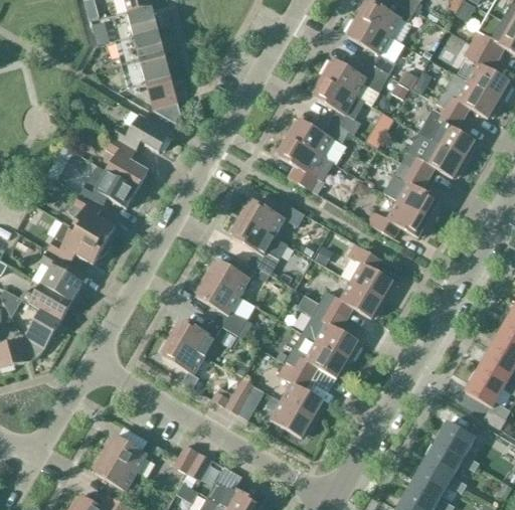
[(125,0),(128,11),(152,4),(151,0),(125,0)]
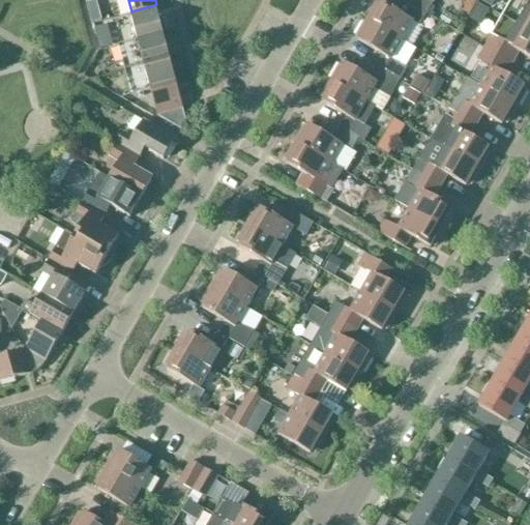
[(376,0),(366,16),(402,37),(412,42),(423,23),(421,21),(428,10),(411,1),(405,12),(383,0),(380,0),(379,2),(376,0)]
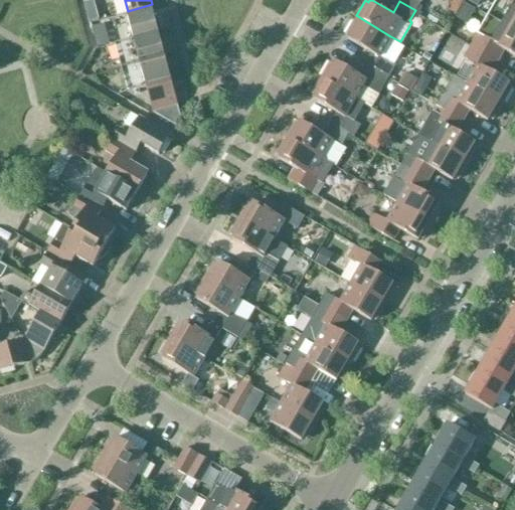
[(400,0),(399,1),(415,10),(421,0),(400,0)]
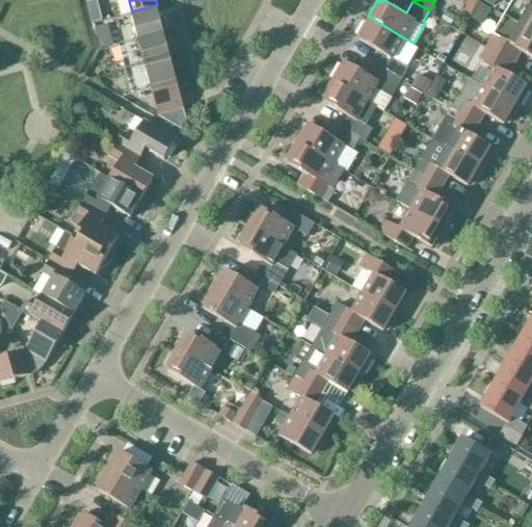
[(512,0),(505,14),(519,21),(531,28),(531,0),(512,0)]
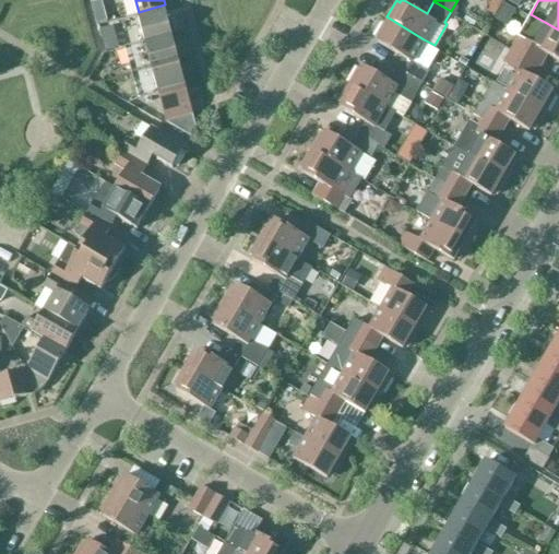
[(145,38),(171,31),(165,4),(139,12),(145,38)]
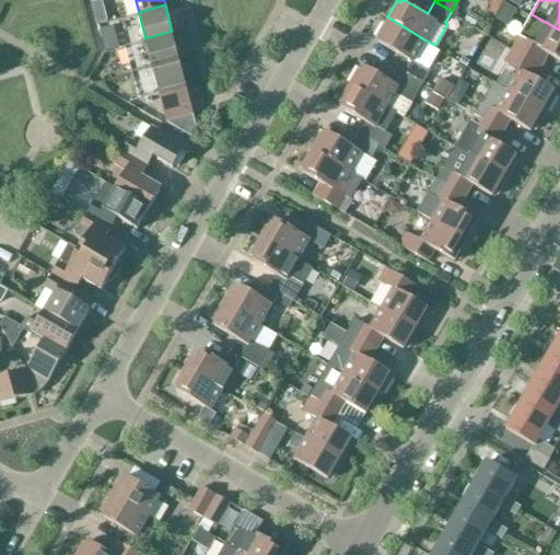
[(105,9),(95,11),(97,21),(107,18),(105,9)]
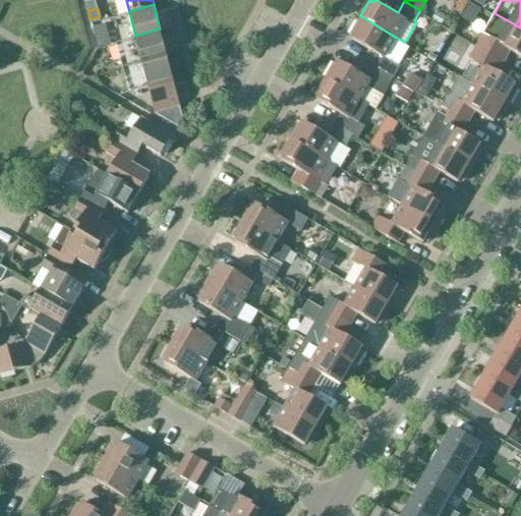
[(520,27),(508,20),(495,13),(477,43),(504,59),(511,48),(520,53),(520,27)]
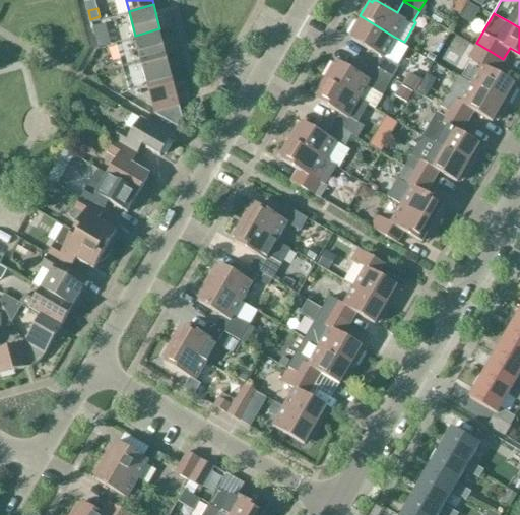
[(385,53),(394,37),(360,15),(350,31),(353,34),(351,37),(375,50),(369,61),(393,75),(400,63),(385,53)]
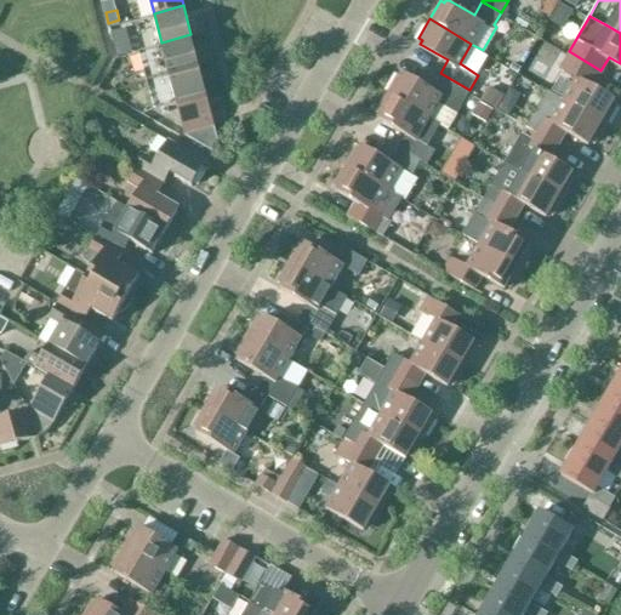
[(529,33),(522,45),(528,47),(535,36),(529,33)]
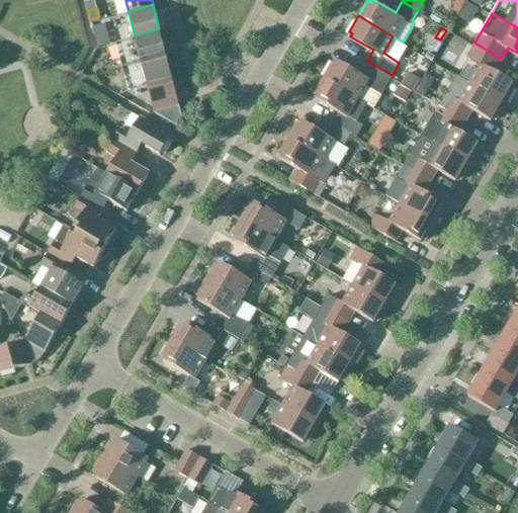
[(122,64),(165,51),(159,28),(135,35),(115,40),(122,64)]
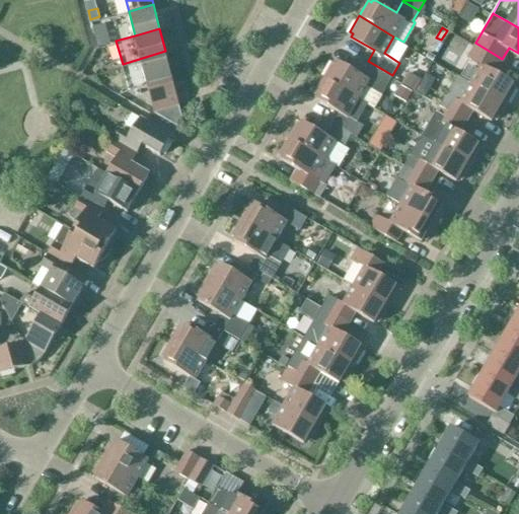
[(496,70),(502,59),(475,43),(468,55),(482,63),(471,81),(507,101),(516,85),(512,83),(514,80),(496,70)]
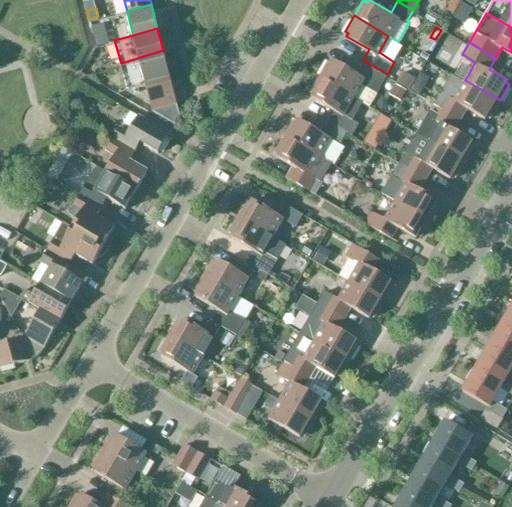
[(146,83),(170,75),(163,50),(121,63),(127,88),(146,83)]
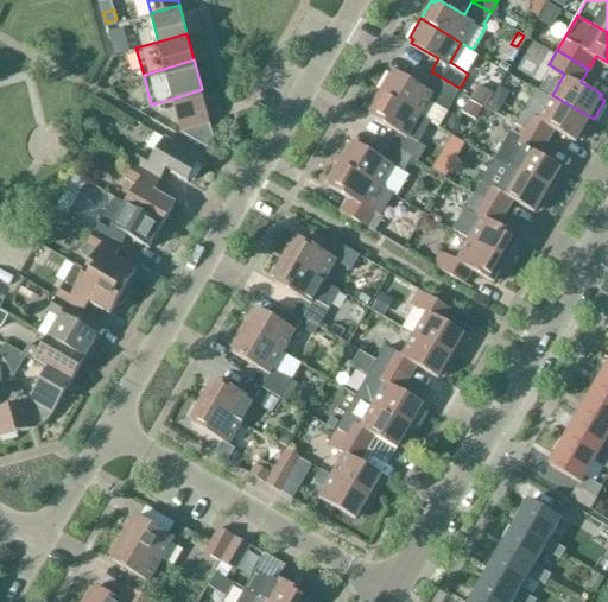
[(460,88),(431,71),(423,84),(397,69),(394,73),(390,70),(379,89),(420,113),(429,97),(448,108),(460,88)]
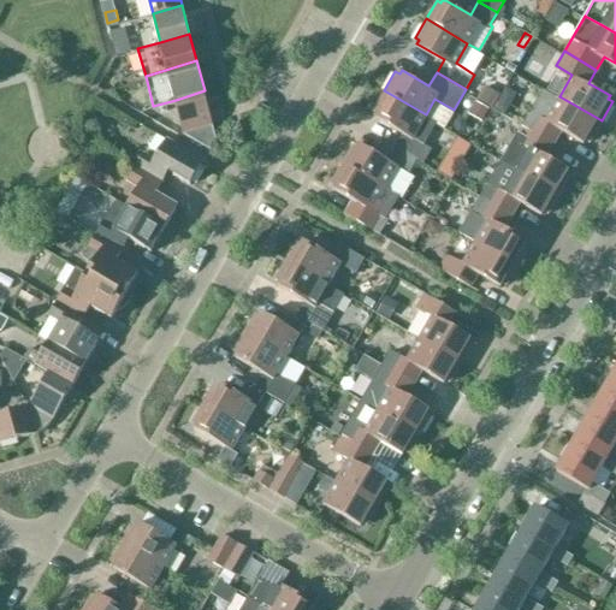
[(485,83),(478,96),(492,105),(501,92),(485,83)]
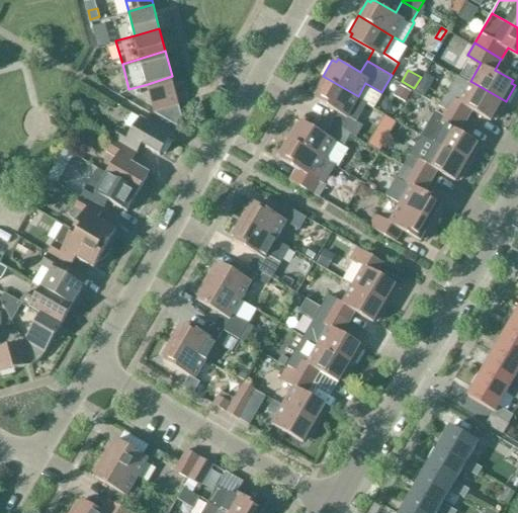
[(470,81),(456,73),(446,91),(439,103),(466,118),(472,107),(491,117),(493,115),(496,117),(506,101),(470,81)]
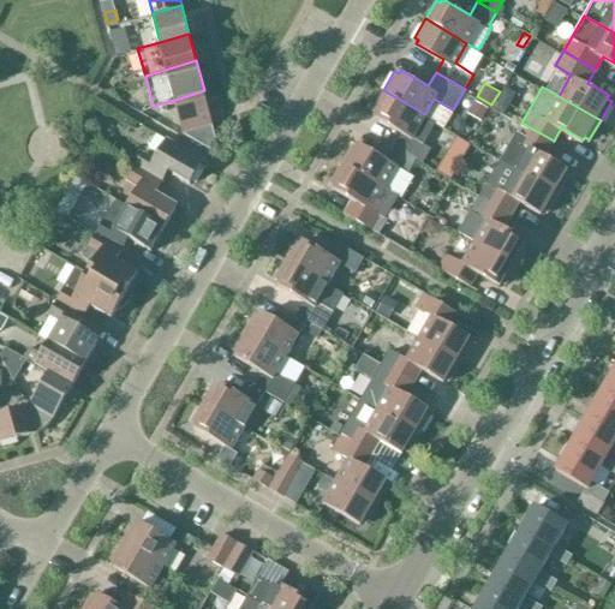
[(183,130),(213,123),(204,90),(175,100),(183,130)]
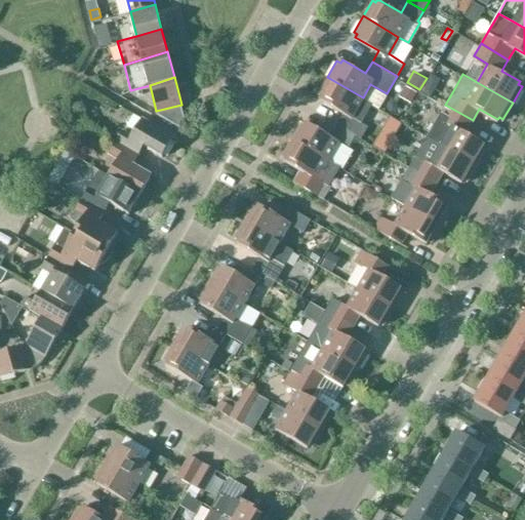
[(371,103),(363,97),(327,77),(318,92),(322,94),(320,97),(344,112),(336,123),(355,133),(355,132),(361,136),(368,124),(361,120),(371,103)]
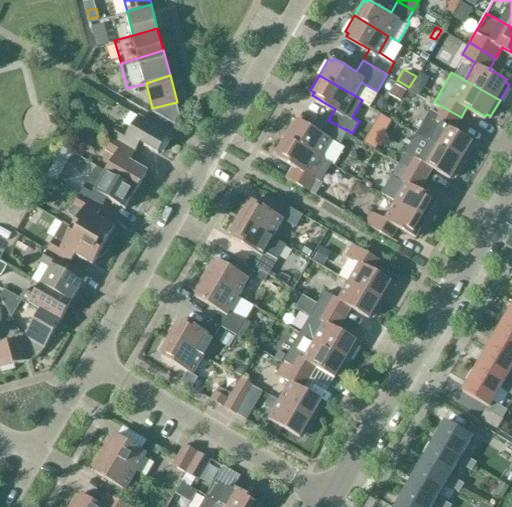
[(415,79),(410,88),(419,93),(422,87),(420,82),(415,79)]
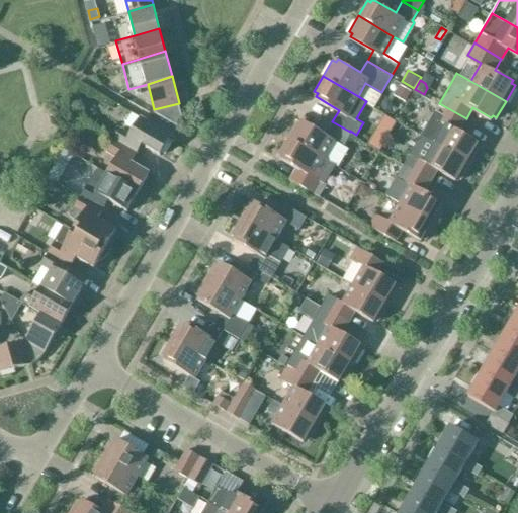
[(401,83),(397,90),(407,96),(411,89),(401,83)]
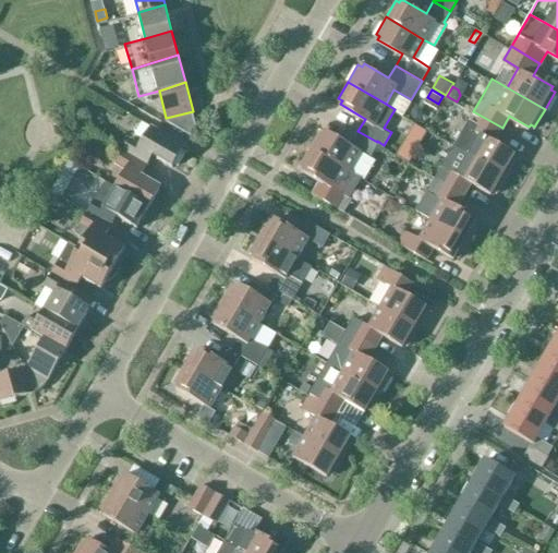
[(193,111),(166,118),(191,133),(196,123),(193,111)]
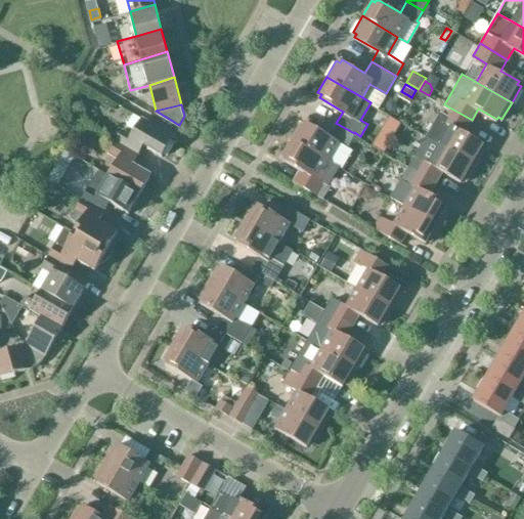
[(440,142),(476,163),(485,147),(482,145),(483,142),(465,131),(472,120),(444,104),(441,110),(440,110),(426,135),(427,134),(440,142)]
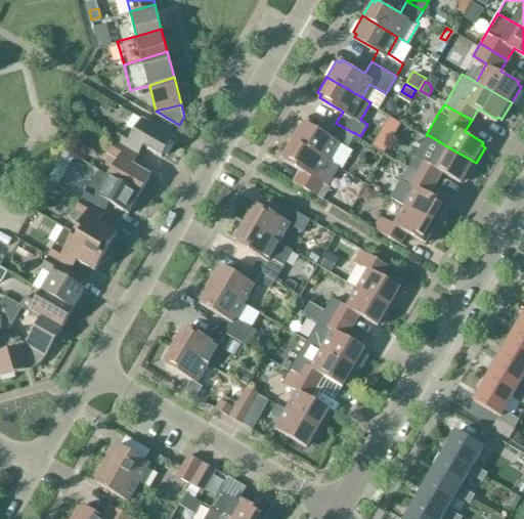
[(116,139),(138,153),(143,143),(162,155),(174,134),(142,115),(132,132),(123,127),(116,139)]
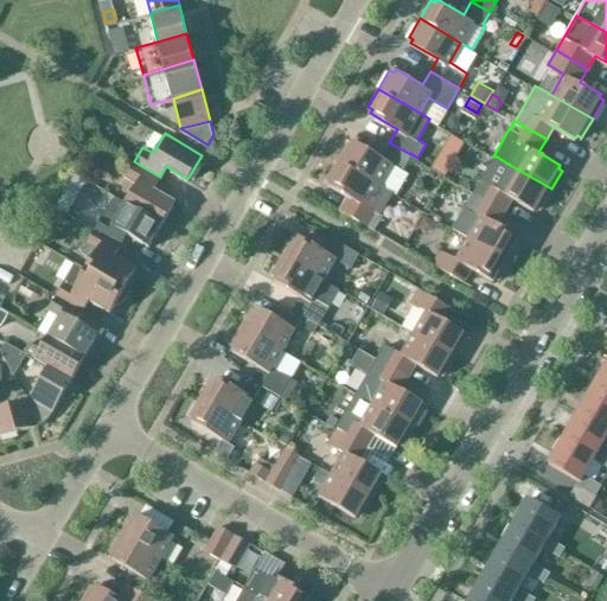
[(410,154),(389,142),(382,155),(355,139),(352,142),(349,140),(338,159),(378,183),(391,161),(402,168),(410,154)]
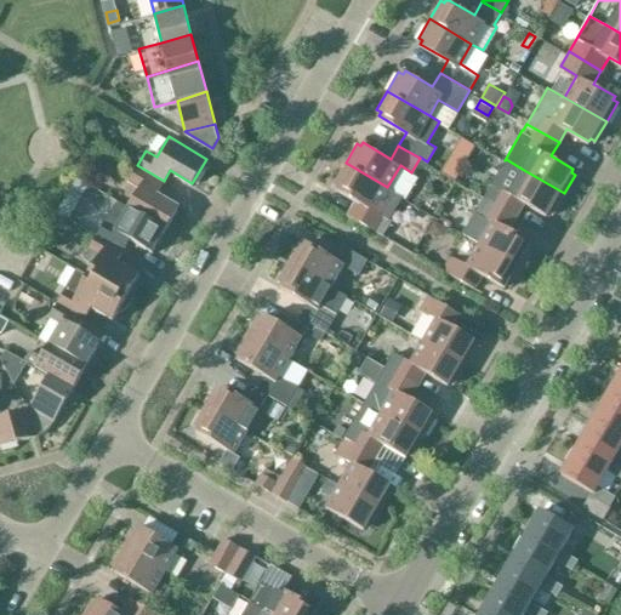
[(450,153),(440,170),(455,178),(465,161),(450,153)]
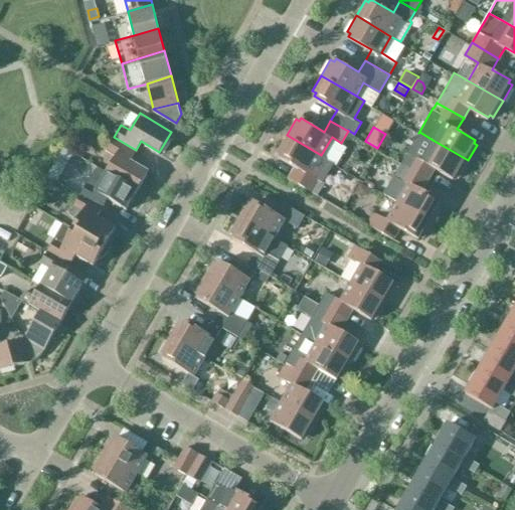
[(418,133),(402,162),(428,177),(435,166),(454,177),(455,174),(459,176),(468,160),(433,140),(419,132),(418,133)]
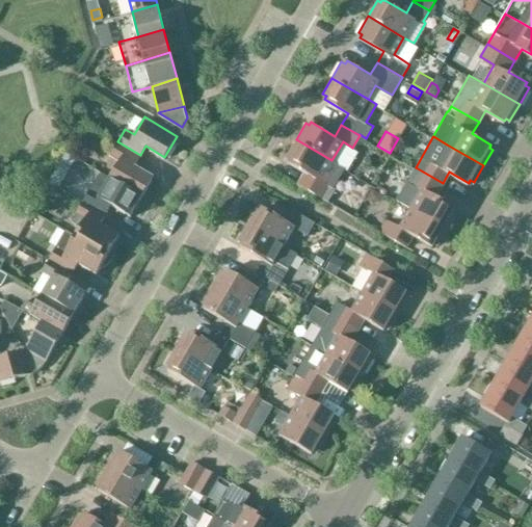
[(343,166),(331,160),(296,139),(287,156),(290,158),(288,161),(312,175),(306,186),(328,200),(336,186),(333,184),(343,166)]
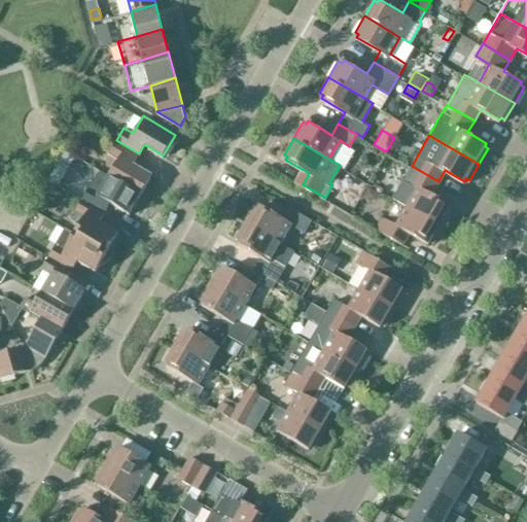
[(134,163),(139,153),(116,140),(109,151),(118,158),(109,174),(141,193),(152,173),(134,163)]
